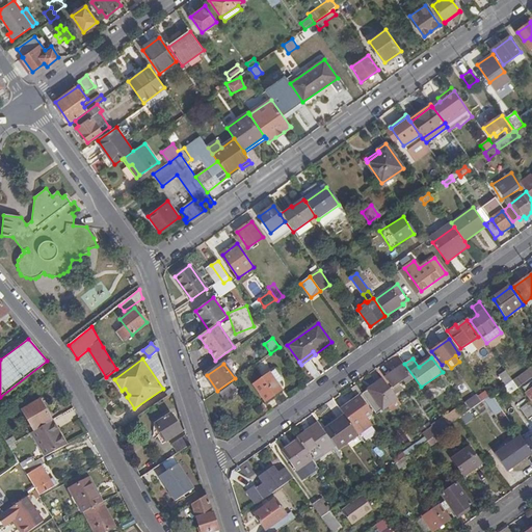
[(403,365),(387,376),(393,386),(409,373),(403,365)]
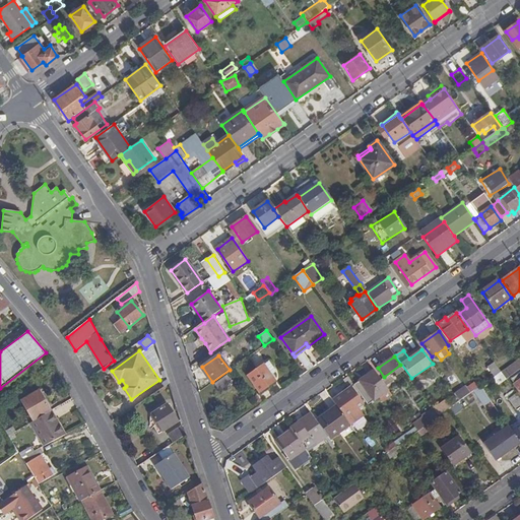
[(519,369),(519,359),(502,372),(506,379),(519,369)]
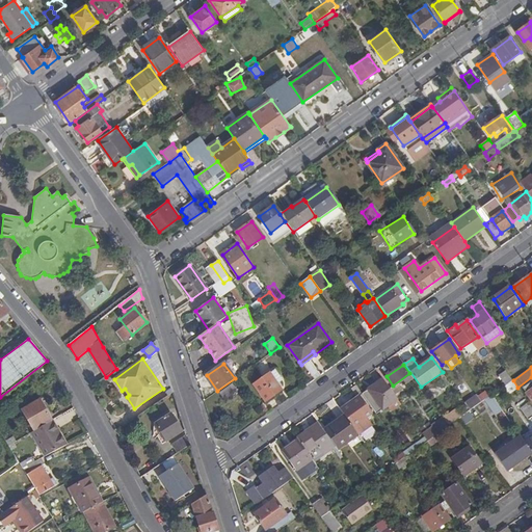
[(275,369),(255,384),(266,401),(281,391),(276,383),(283,379),(275,369)]
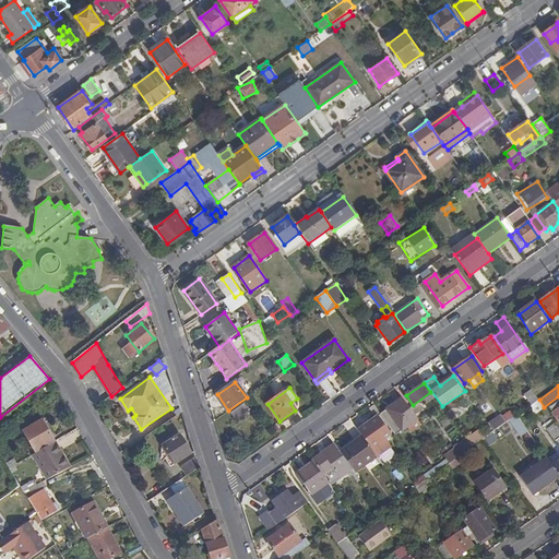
[(531,389),(523,394),(532,405),(539,400),(531,389)]
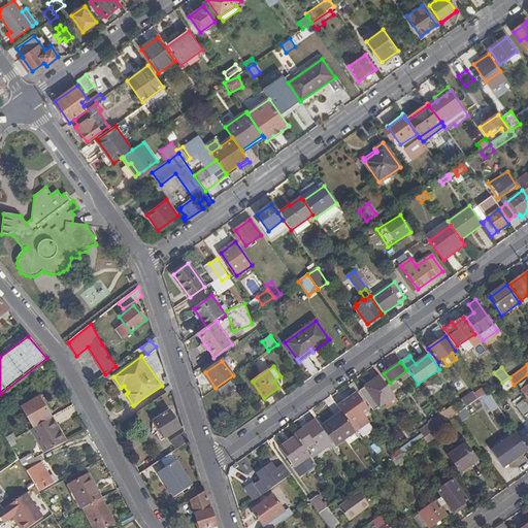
[(380,375),(358,390),(372,410),(394,396),(380,375)]
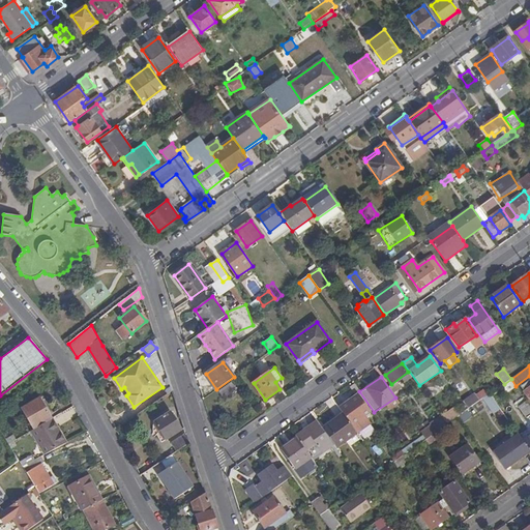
[(232,383),(219,391),(224,398),(236,389),(232,383)]
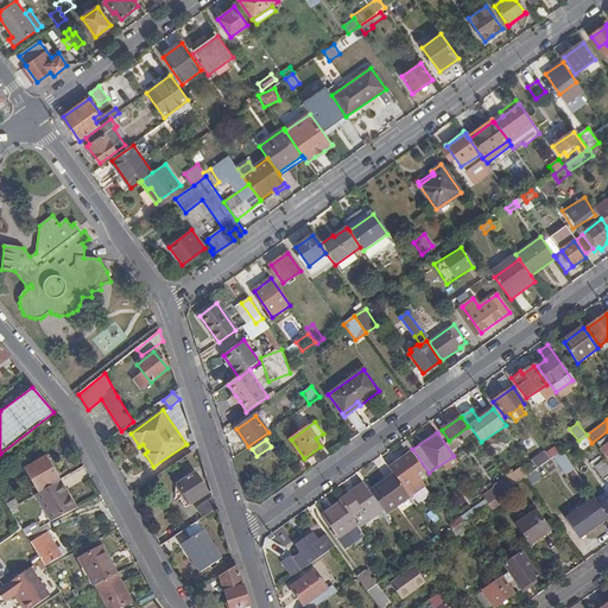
[(557,445),(545,453),(551,460),(553,458),(562,453),(557,445)]
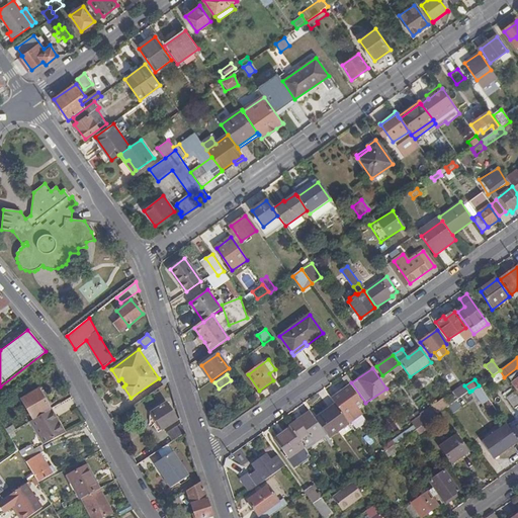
[(464,384),(452,393),(458,400),(459,399),(469,392),(464,385),(464,384)]
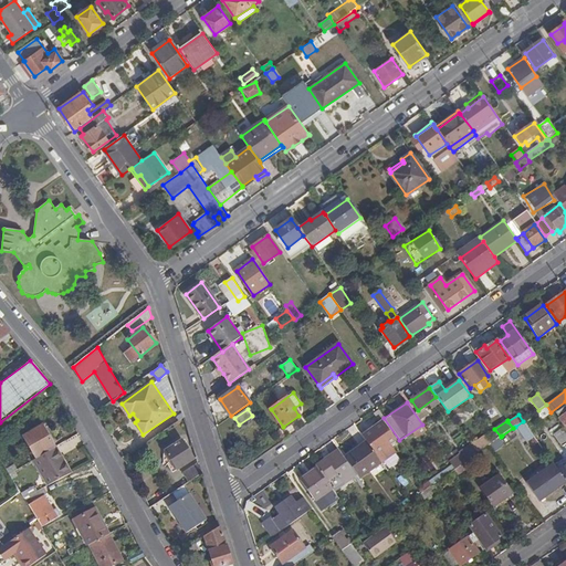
[(368,431),(362,436),(366,441),(380,462),(388,457),(384,449),(391,442),(385,432),(389,430),(383,421),(368,431)]
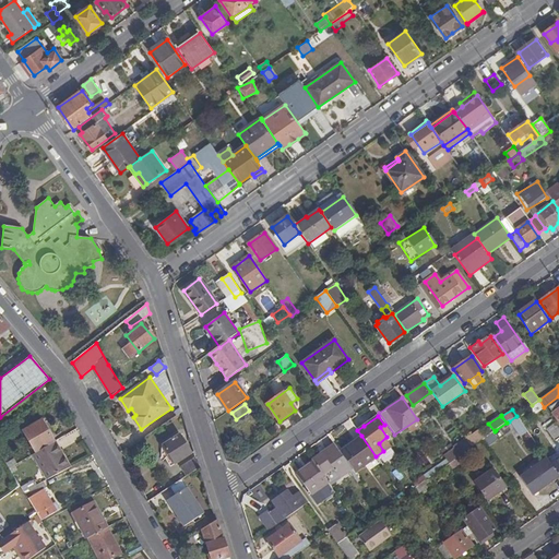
[(527,431),(516,416),(509,421),(520,437),(527,431)]
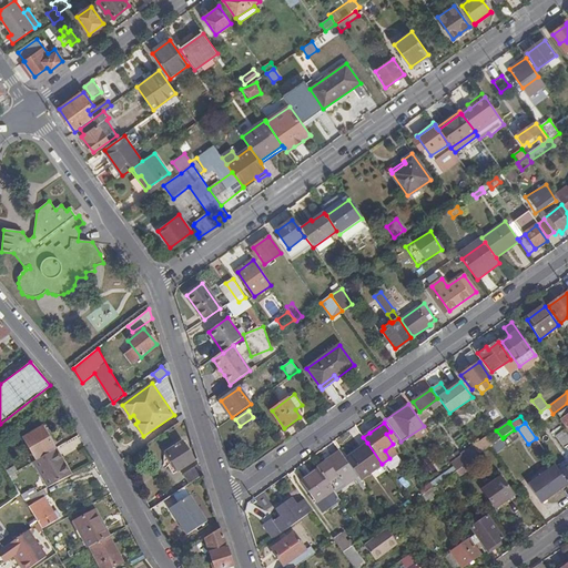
[(37,460),(56,449),(42,427),(23,437),(37,460)]
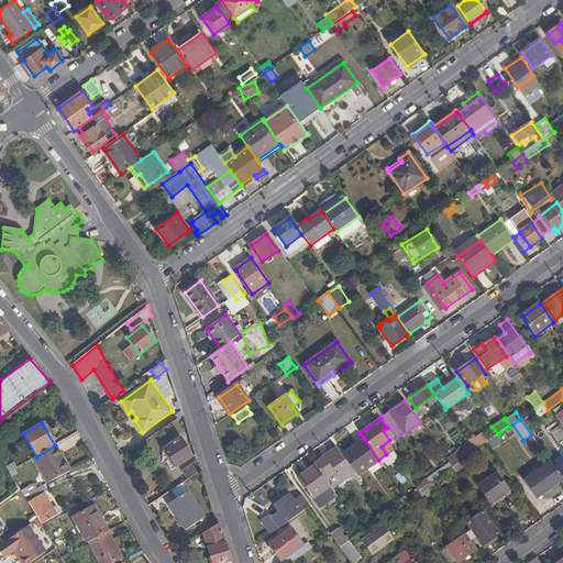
[(562,441),(562,430),(560,426),(551,432),(560,444),(562,441)]
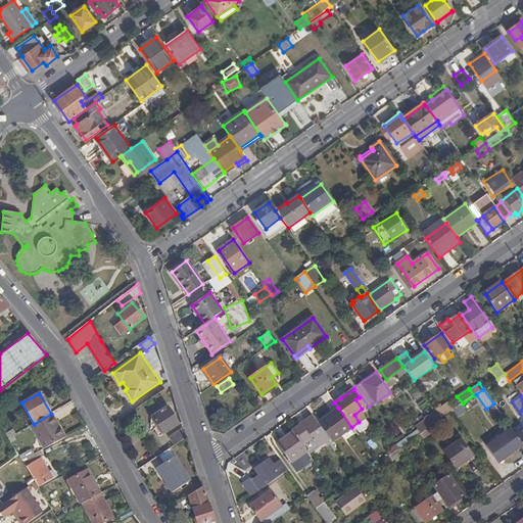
[(452,412),(457,419),(469,411),(464,402),(463,403),(452,412)]
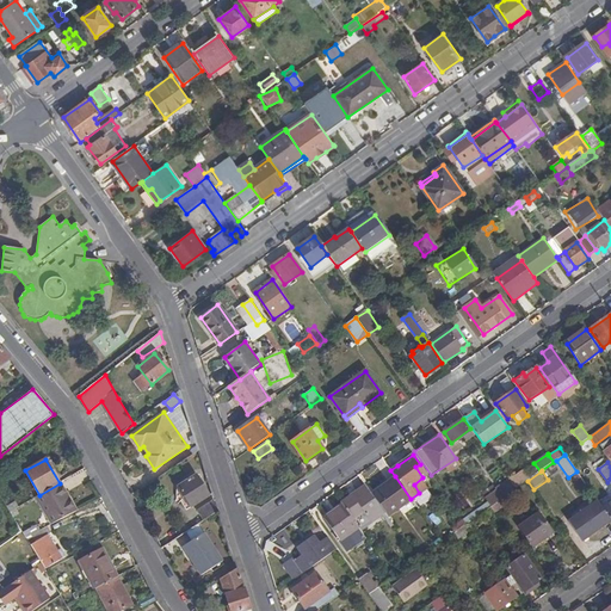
[(196,475),(178,487),(191,506),(209,495),(196,475)]
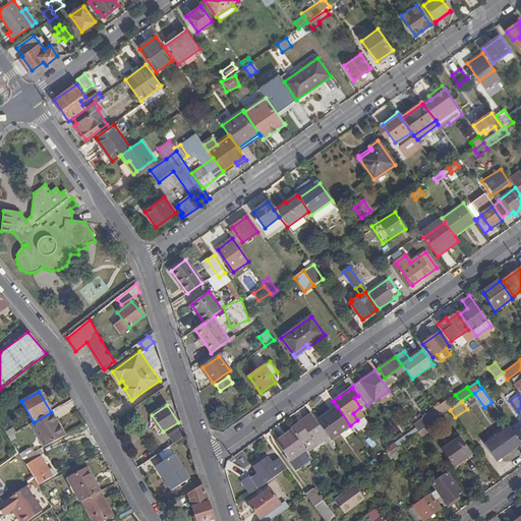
[(329,440),(330,441),(351,425),(350,425),(337,406),(316,421),(327,436),(329,440)]
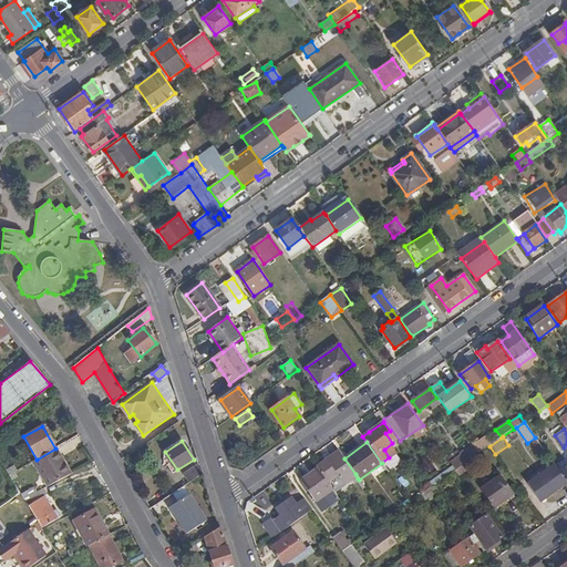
[(473,446),(461,454),(467,462),(478,454),(473,446)]
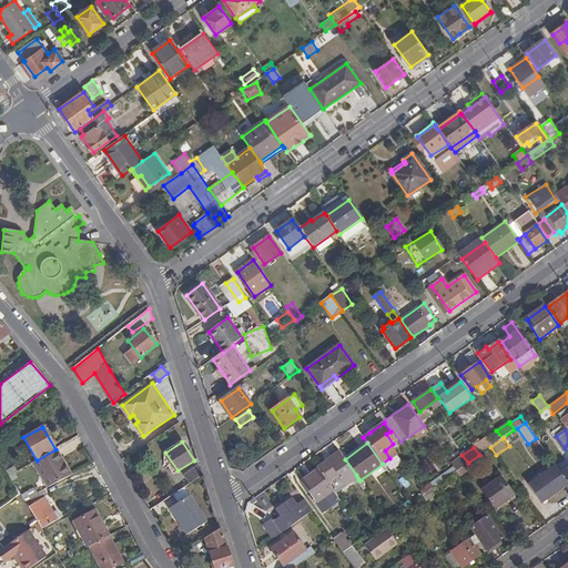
[(70,475),(56,449),(37,460),(31,463),(47,488),(70,475)]
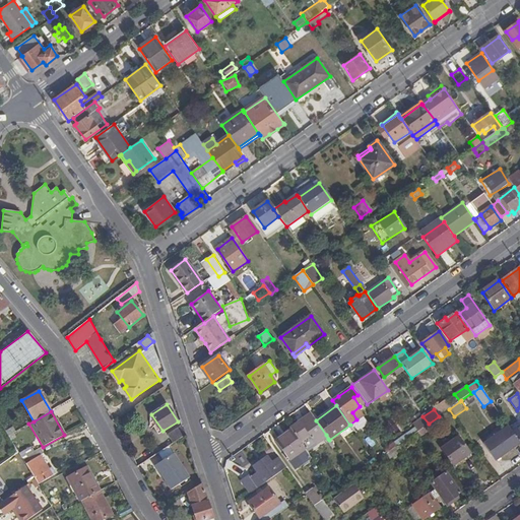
[(312,414),(290,429),(291,430),(300,442),(309,436),(315,443),(326,435),(316,420),(312,414)]
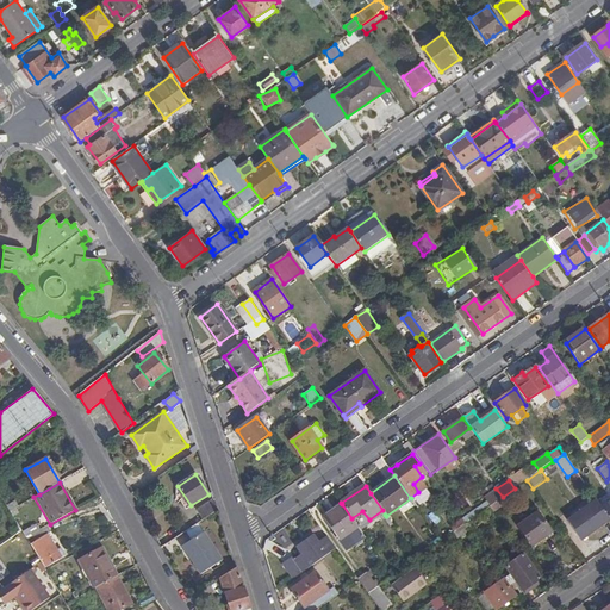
[(491,505),(503,497),(496,489),(484,497),(487,502),(491,505)]
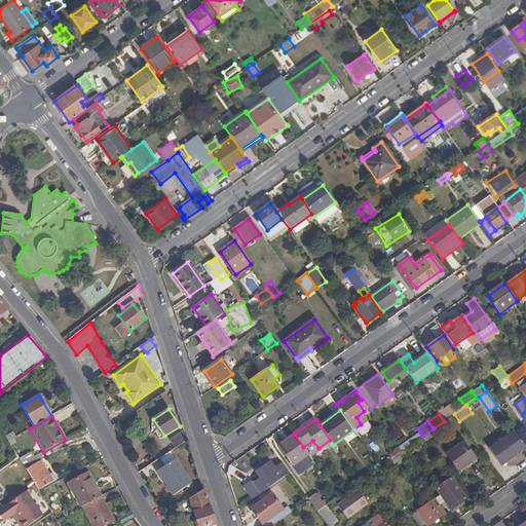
[(423,436),(426,441),(437,434),(434,428),(423,436)]
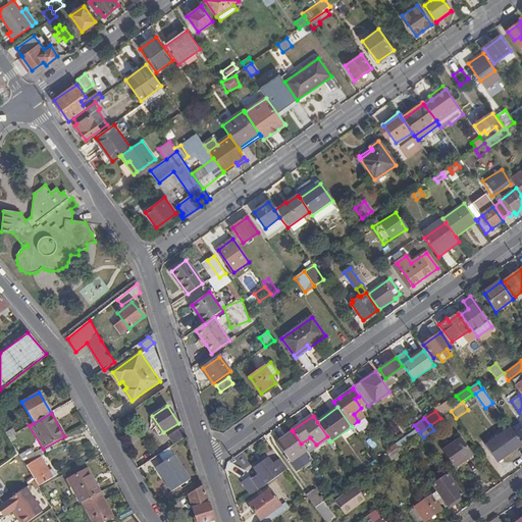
[(499,461),(521,444),(521,442),(509,425),(501,431),(504,435),(488,447),(499,461)]
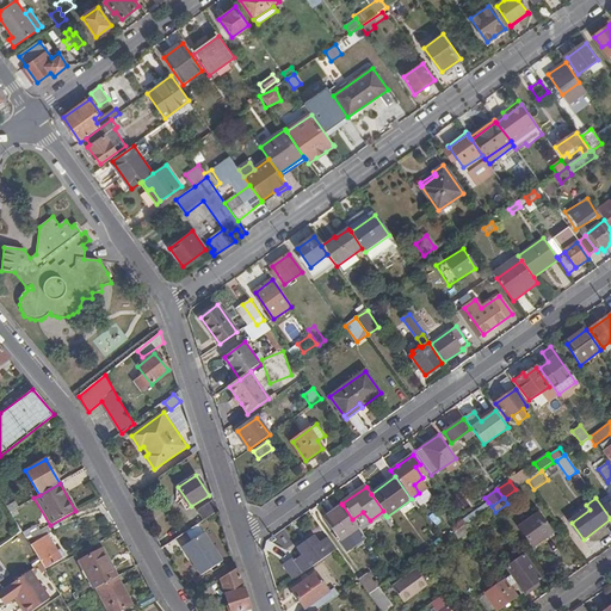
[(218,510),(215,500),(198,511),(203,520),(218,510)]
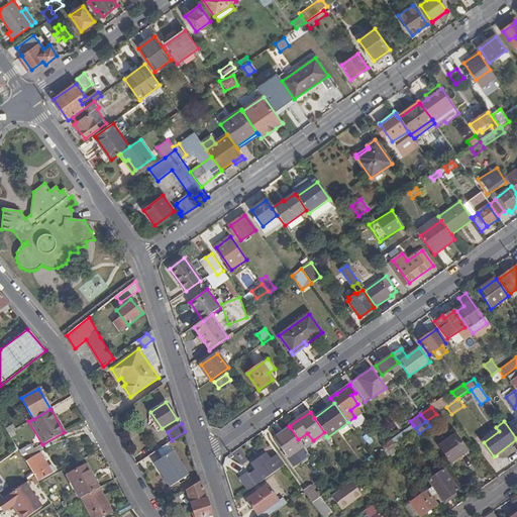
[(13,424),(6,428),(8,433),(15,429),(13,424)]
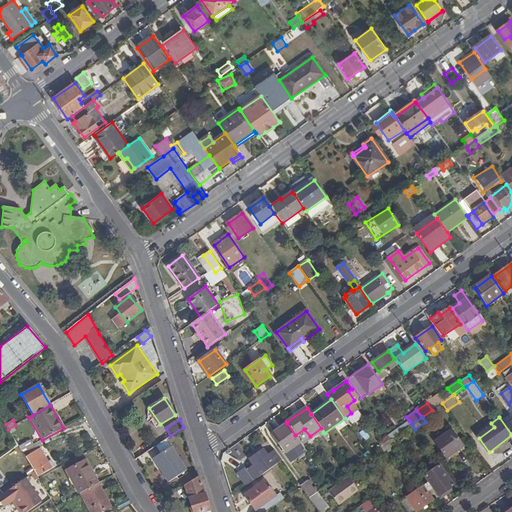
[(391,439),(403,430),(412,424),(409,421),(388,435),(391,439)]
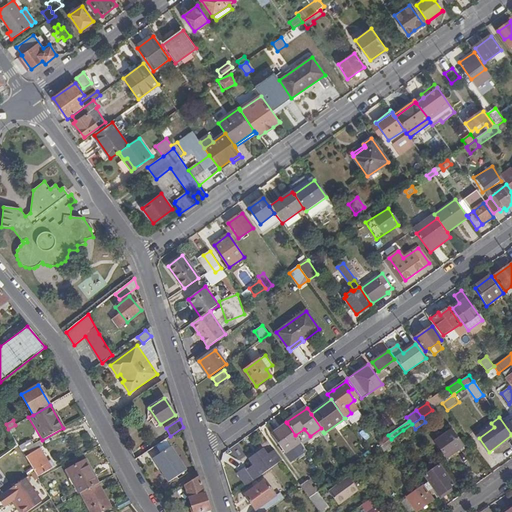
[(287,423),(286,422),(272,432),(273,434),(287,423)]
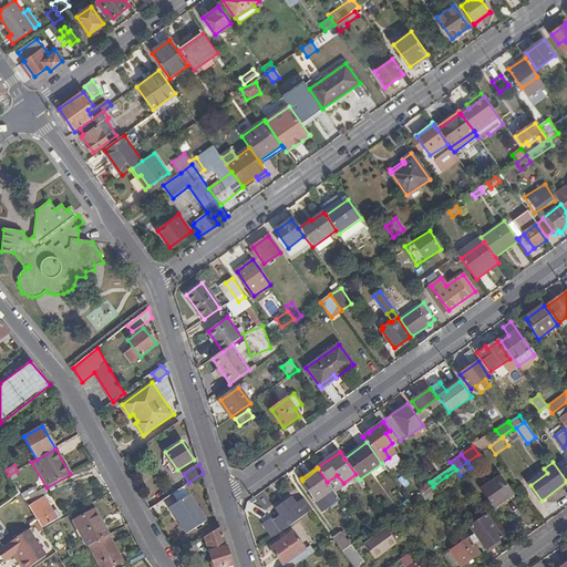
[(318,468),(302,481),(301,481),(322,511),(340,500),(336,494),(327,482),(318,468)]
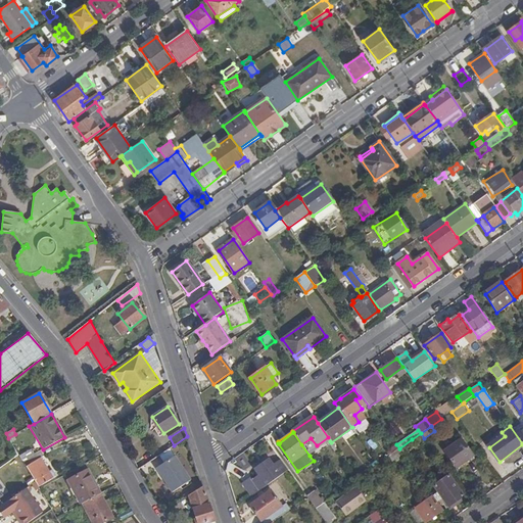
[(416,444),(424,438),(421,433),(412,439),(416,444)]
